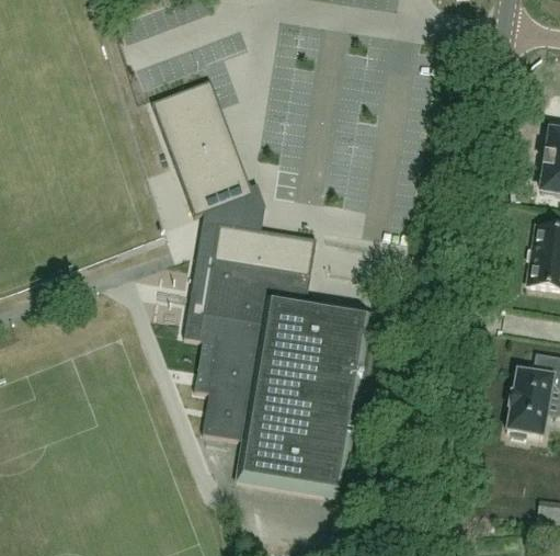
[(193,217),(202,213),(251,195),(250,193),(248,186),(231,142),(208,81),(182,91),(150,103),(193,217)]
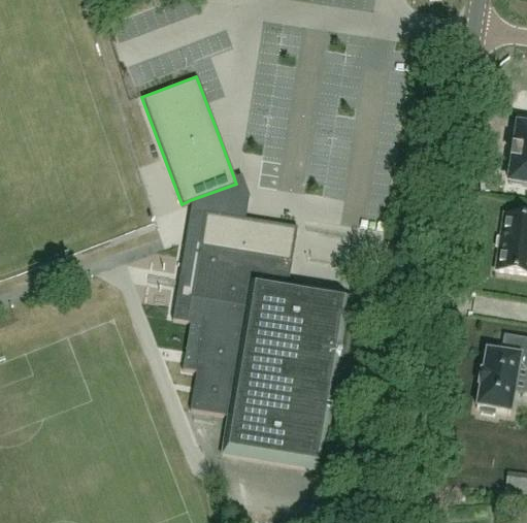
[(526,125),(516,124),(507,181),(526,183),(526,125)]
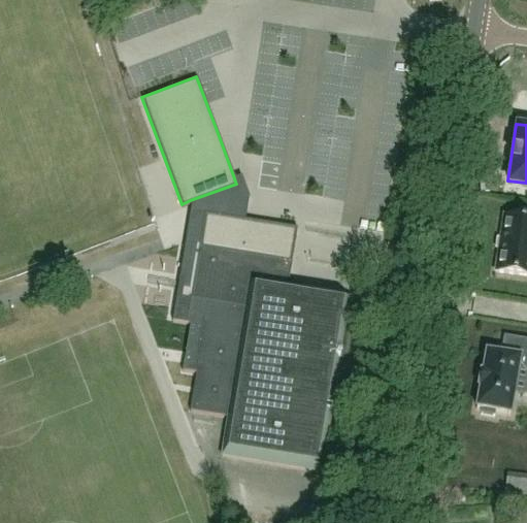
[(526,217),(502,214),(494,268),(526,272),(526,217)]
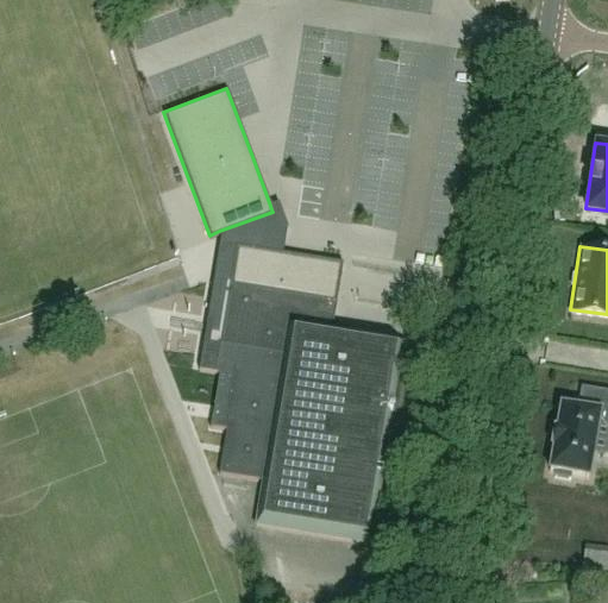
[(283,289),(230,280),(219,340),(202,338),(199,365),(219,369),(268,377),(283,289)]
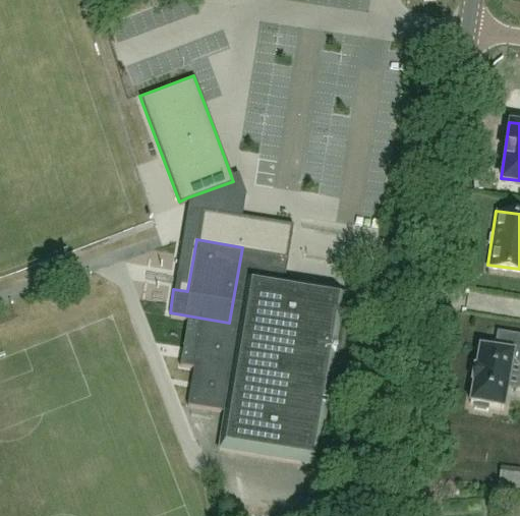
[(332,367),(338,368),(348,370),(357,311),(341,308),(344,290),(284,280),(288,254),(242,247),(229,323),(187,316),(179,362),(193,364),(187,402),(225,408),(218,446),(316,462),(332,367)]
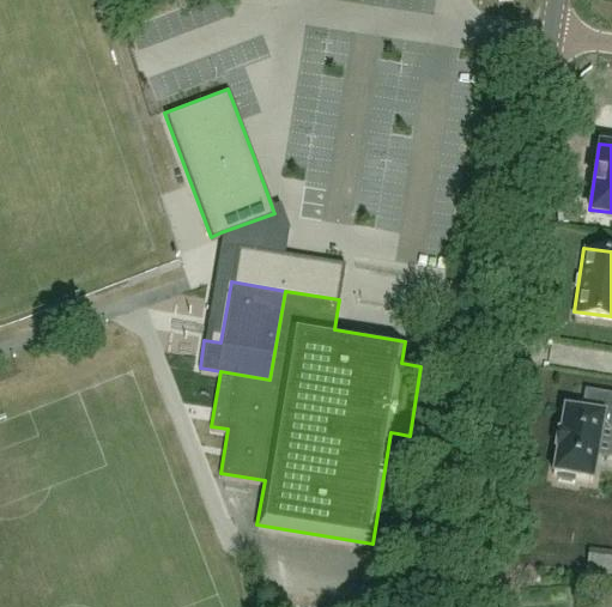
[(611,393),(580,388),(576,410),(559,407),(550,471),(555,472),(555,478),(569,479),(570,474),(588,477),(595,425),(611,426),(611,393)]
